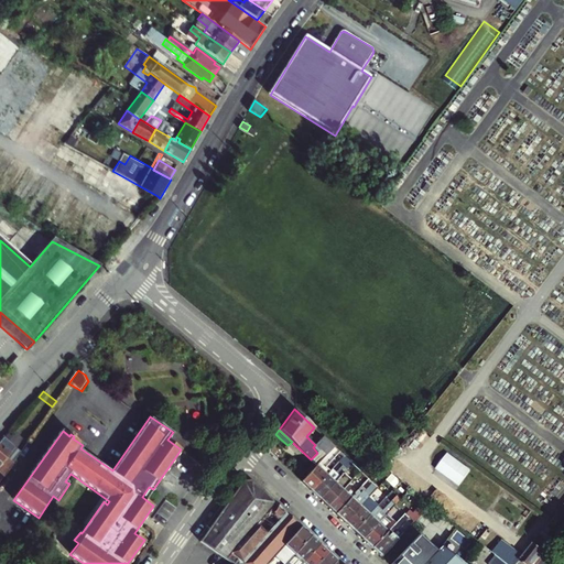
[(275,434),(272,440),(277,444),(281,440),(275,434)]
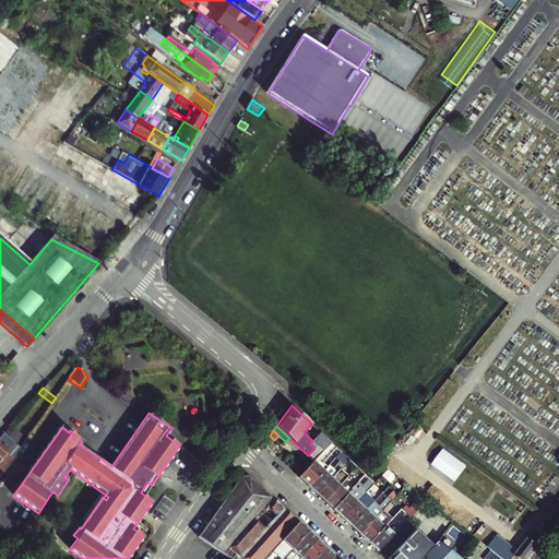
[(332,443),(320,432),(314,438),(316,442),(324,451),(332,443)]
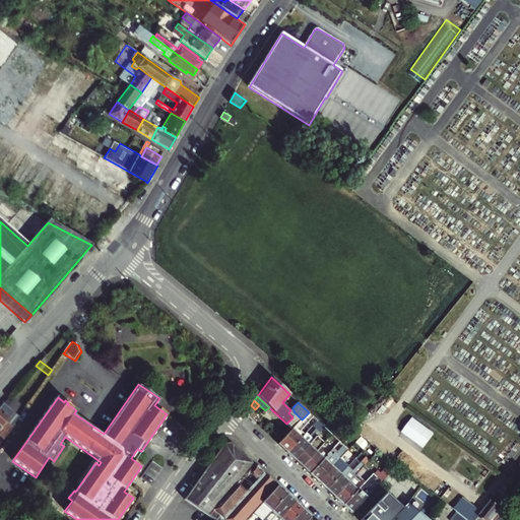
[(0,410),(0,427),(6,433),(11,427),(5,423),(8,418),(0,410)]
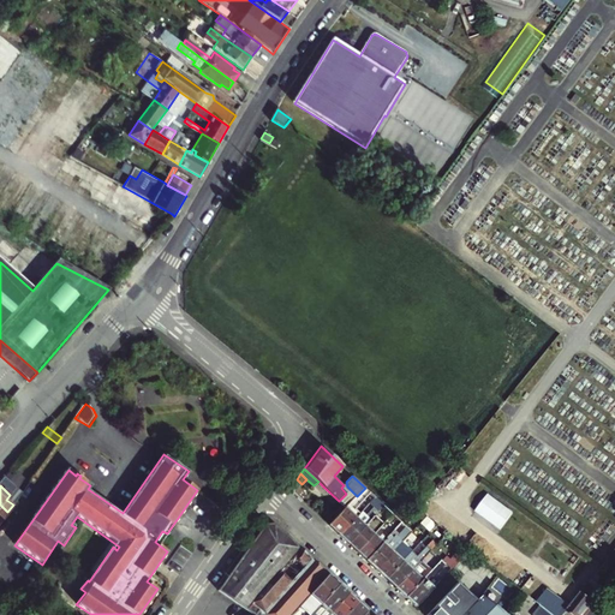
[(368,499),(371,502),(376,497),(365,488),(357,496),(330,525),(340,535),(357,518),(351,512),(368,499)]
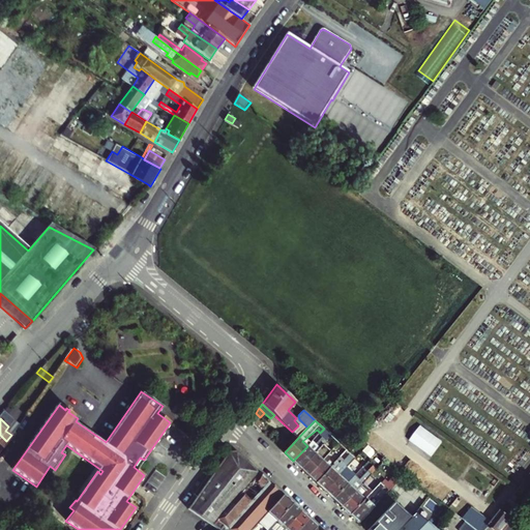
[(421,425),(410,440),(432,457),(442,442),(421,425)]
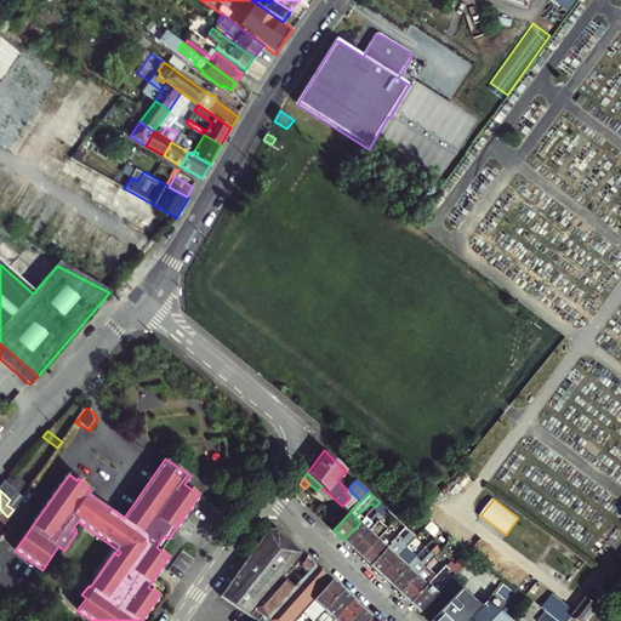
[(16,505),(10,500),(6,505),(13,510),(16,505)]
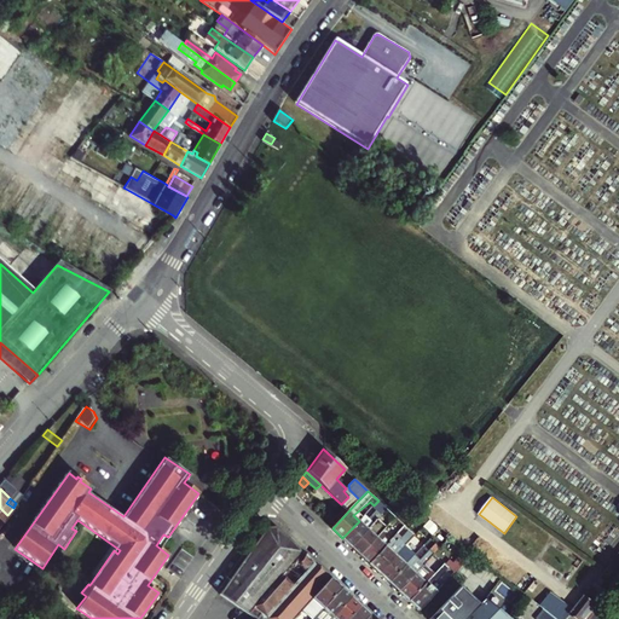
[(374,505),(382,514),(387,509),(379,501),(374,505)]
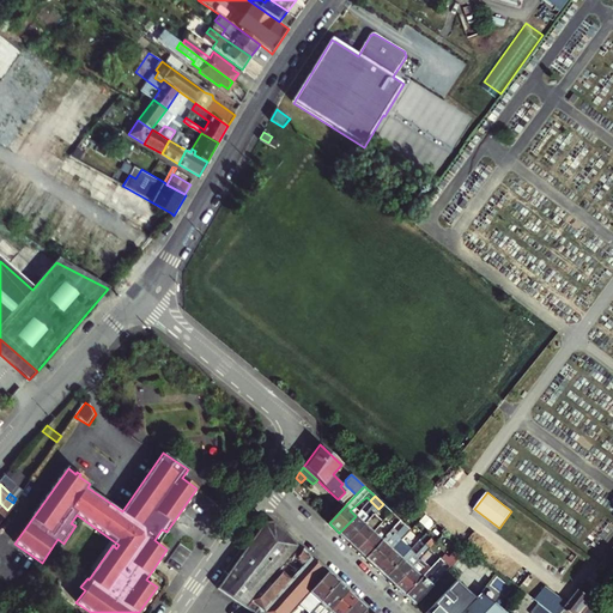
[(349,541),(357,550),(374,533),(377,529),(378,527),(387,519),(387,517),(393,513),(383,504),(378,509),(364,525),(349,541)]
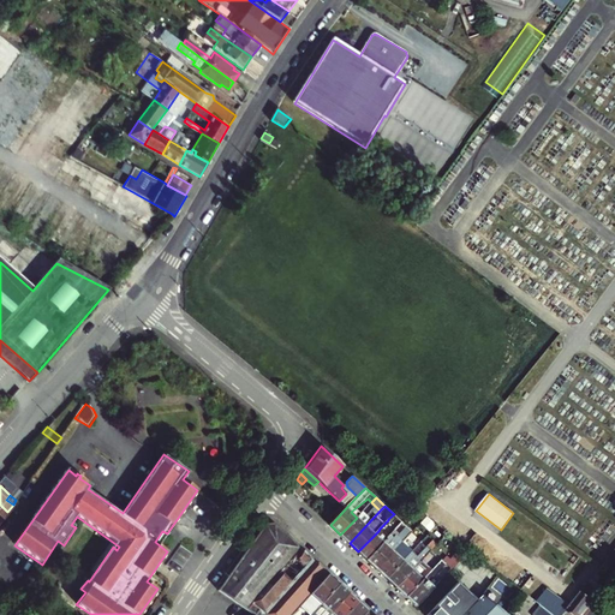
[(402,521),(394,514),(388,519),(396,527),(402,521)]
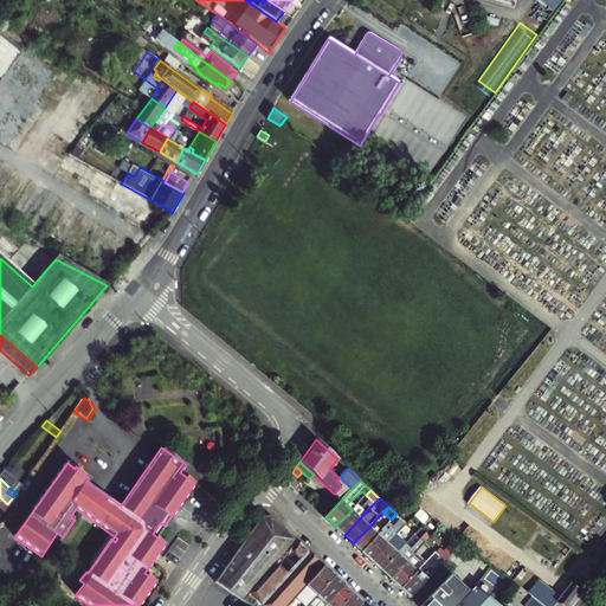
[(352,510),(335,527),(345,535),(360,519),(352,510)]
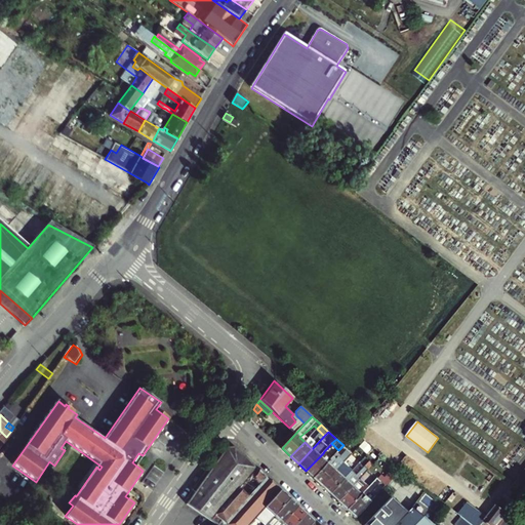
[(246,524),(255,516),(280,489),(235,447),(226,448),(188,501),(217,523),(215,524),(246,524)]
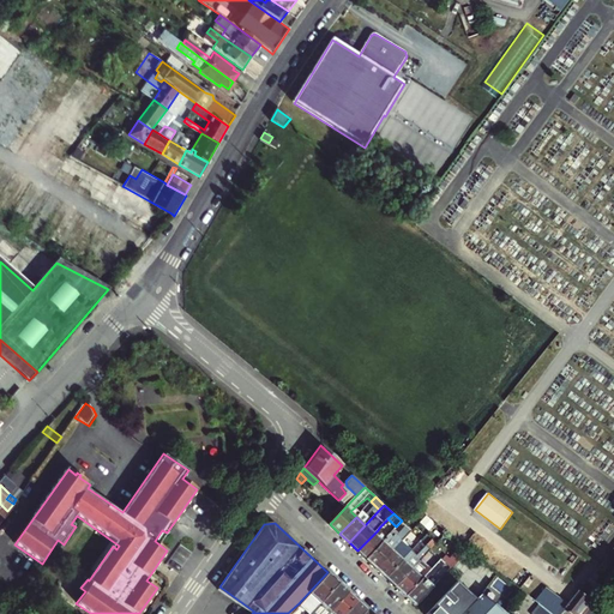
[(387,535),(366,559),(377,569),(411,530),(408,527),(404,531),(402,530),(396,535),(395,534),(391,536),(390,534),(387,535)]
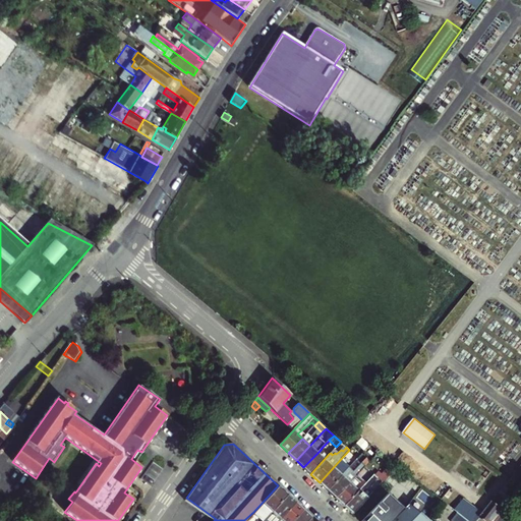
[(317,453),(303,467),(310,474),(329,454),(322,448),(321,450),(317,453)]
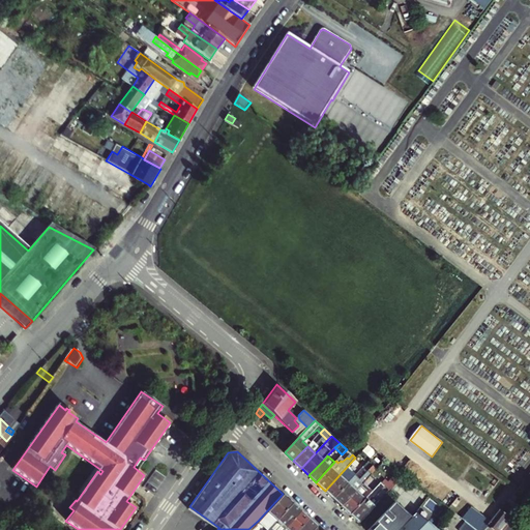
[(325,491),(333,498),(347,483),(343,479),(351,470),(353,472),(357,468),(354,466),(359,462),(357,460),(355,458),(325,491)]
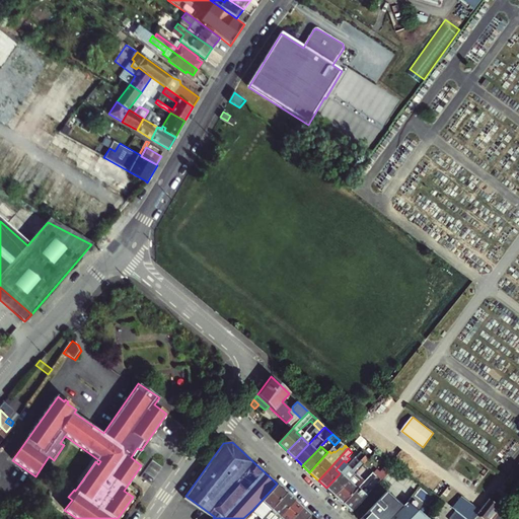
[(348,465),(346,462),(344,460),(336,469),(340,473),(348,465)]
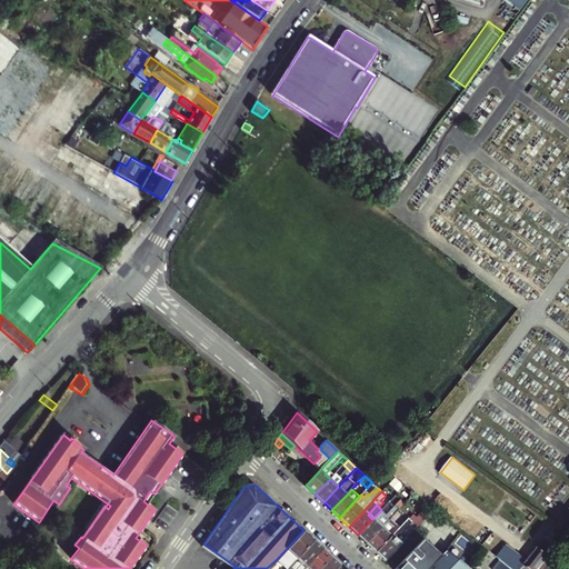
[(358,535),(367,543),(400,509),(397,506),(388,515),(382,509),(381,510),(372,519),(358,535)]
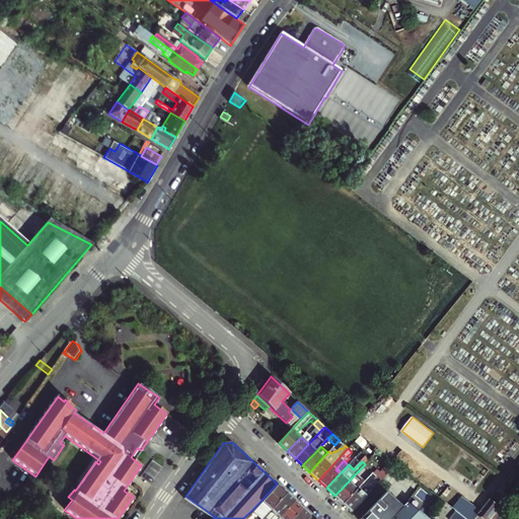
[(335,496),(343,504),(356,490),(354,487),(362,478),(361,477),(369,468),(365,464),(335,496)]
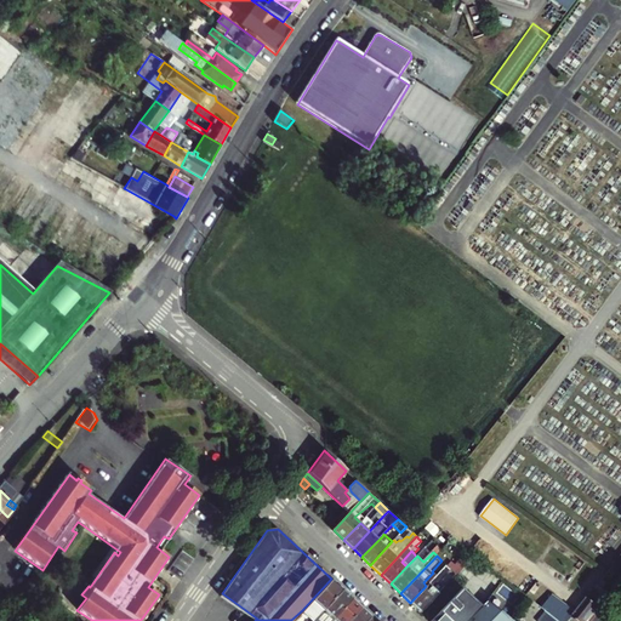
[(450,560),(446,564),(456,574),(466,562),(460,557),(453,564),(450,560)]
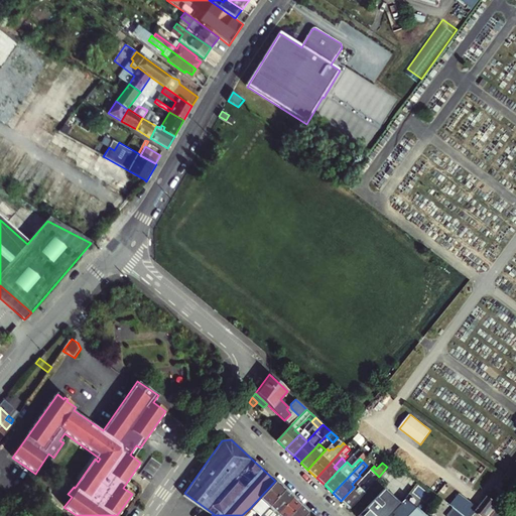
[(341,501),(349,509),(364,493),(369,488),(365,484),(371,478),(375,481),(379,477),(371,469),(362,478),(354,487),(341,501)]
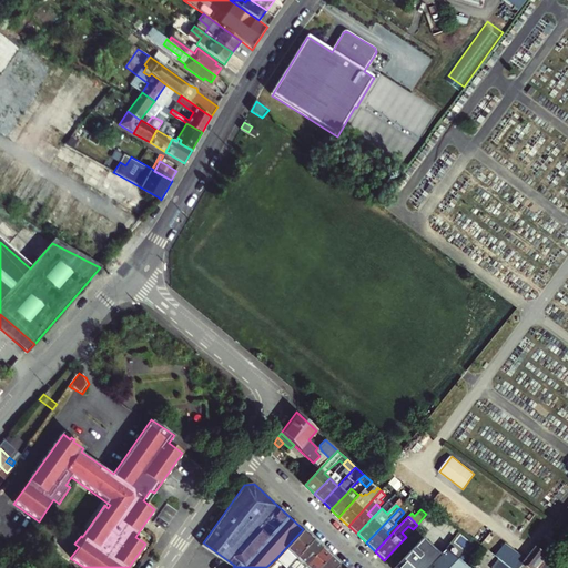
[(398,526),(396,524),(387,533),(389,536),(398,526)]
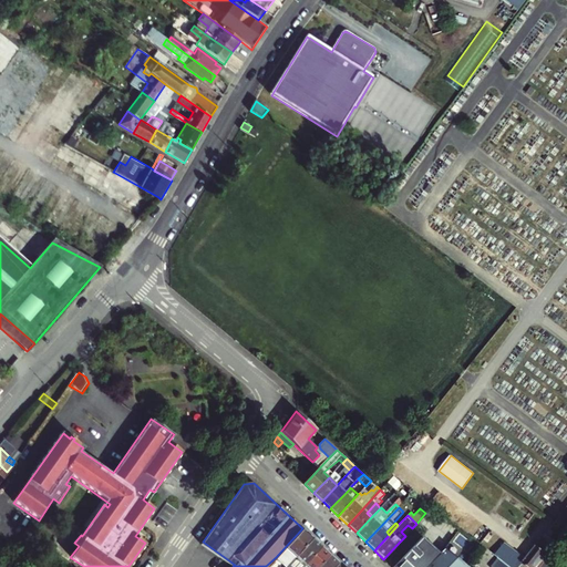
[(287,566),(312,537),(302,528),(276,557),(285,566),(287,565),(287,566)]
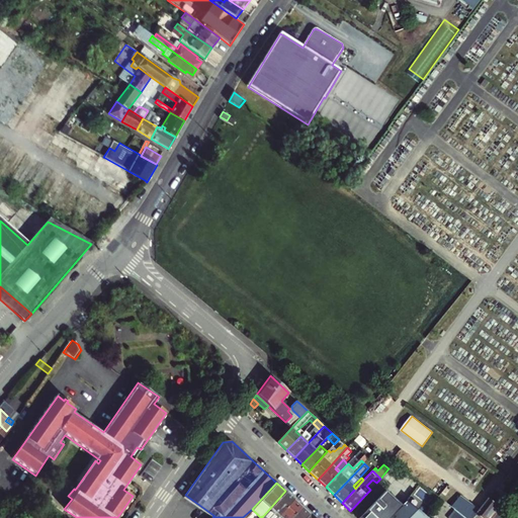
[(481,517),(490,517),(499,506),(495,502),(503,491),(501,489),(498,487),(480,510),(477,515),(481,517)]
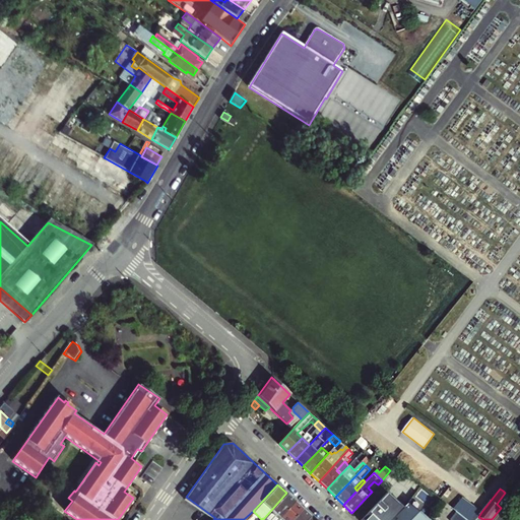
[(385,493),(381,497),(388,504),(386,507),(394,514),(396,512),(395,512),(401,506),(386,492),(385,493)]
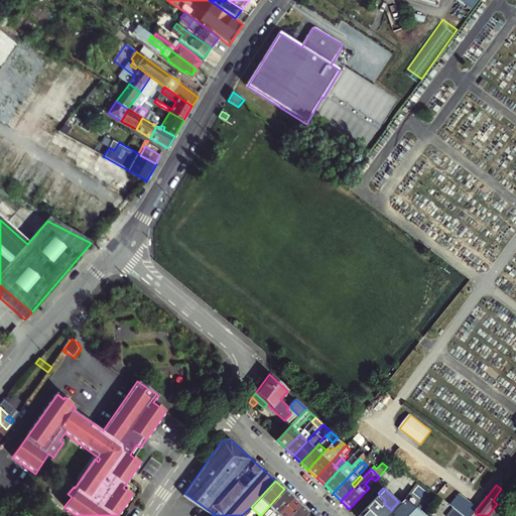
[(502,488),(501,489),(493,500),(497,504),(507,492),(502,488)]
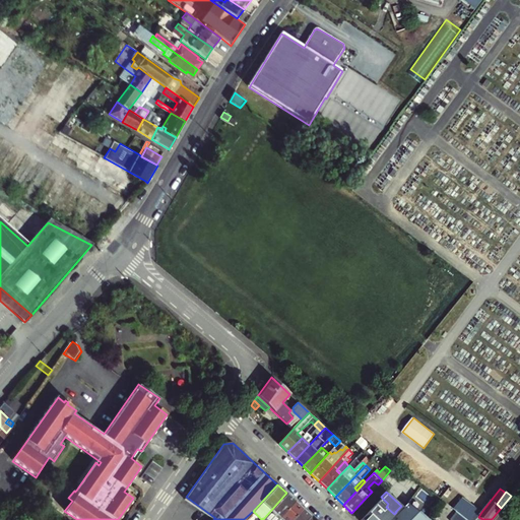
[(295,501),(286,493),(263,519),(263,518),(261,519),(275,519),(278,517),(295,501)]
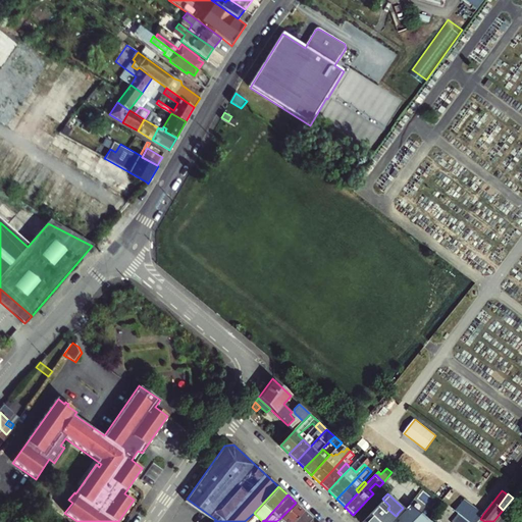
[(382,499),(361,521),(390,521),(396,516),(387,509),(389,506),(382,499)]
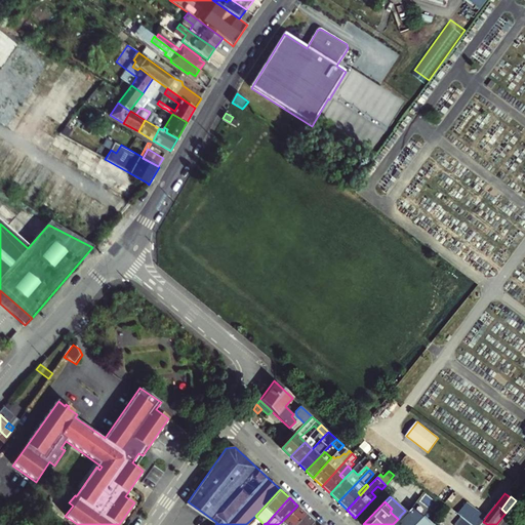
[(474,524),(480,524),(483,522),(486,517),(467,502),(461,510),(457,507),(454,510),(462,517),(474,524)]
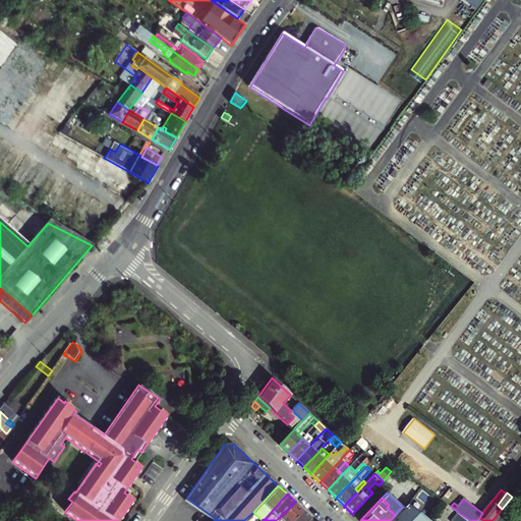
[(396,513),(397,513),(395,515),(390,520),(428,520),(430,520),(410,505),(407,501),(402,507),(396,513)]
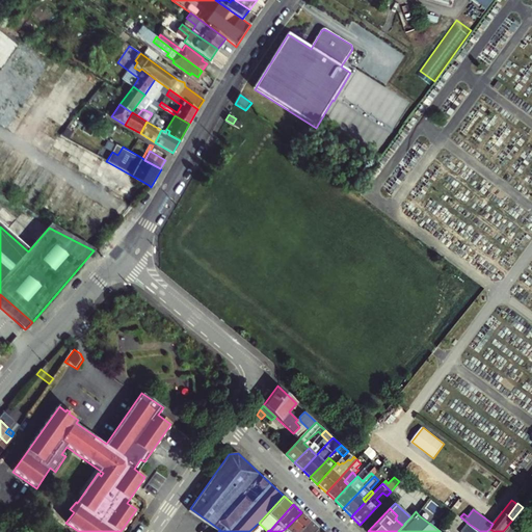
[(288,531),(296,531),(309,519),(301,512),(285,529),(288,531)]
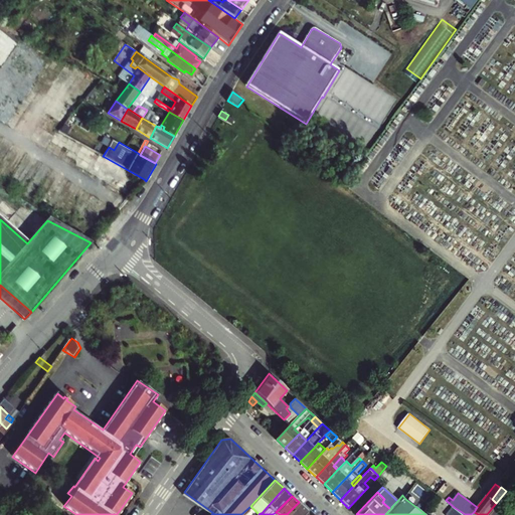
[(302,514),(307,510),(299,502),(287,514),(302,514)]
